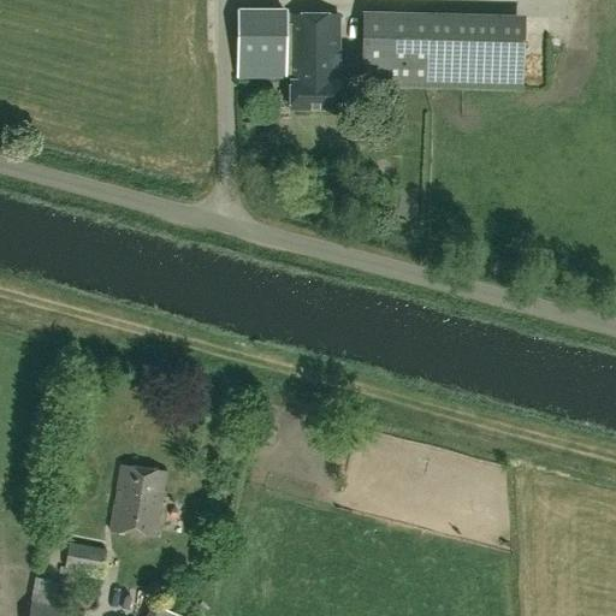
[(285,23),(285,15),(285,9),(236,9),(236,77),(290,77),(290,108),(338,108),(338,15),(290,15),(290,23),(285,23)]
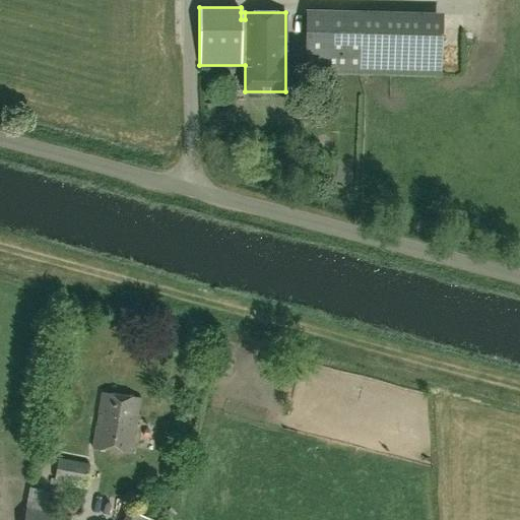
[(442,15),(307,11),(305,72),(440,75),(442,15)]
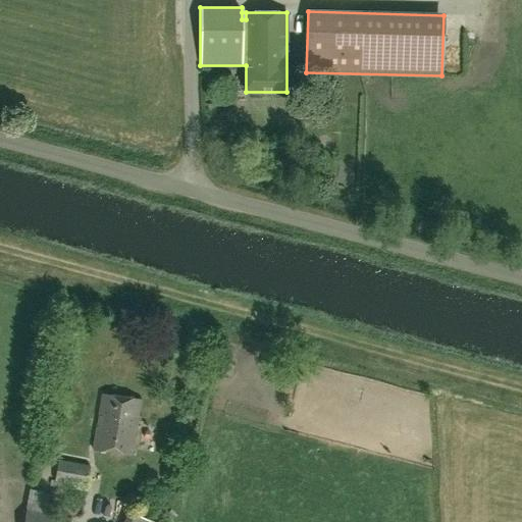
[(102,394),(93,450),(132,456),(141,401),(102,394)]
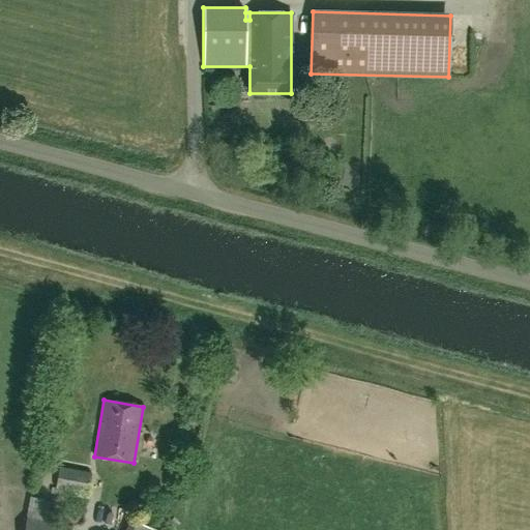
[(92,474),(59,468),(56,489),(88,494),(92,474)]
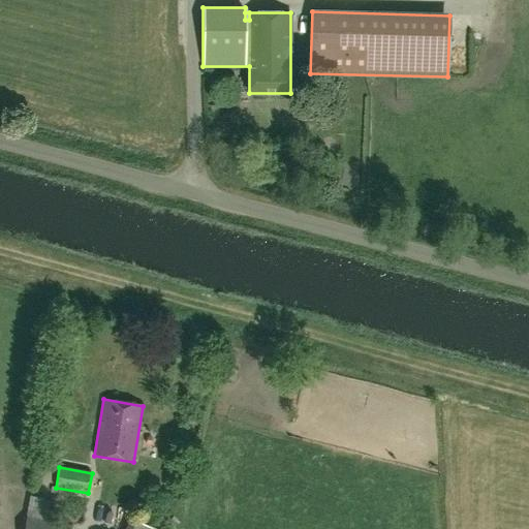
[(70,528),(71,526),(47,521),(51,501),(30,497),(24,528),(70,528)]
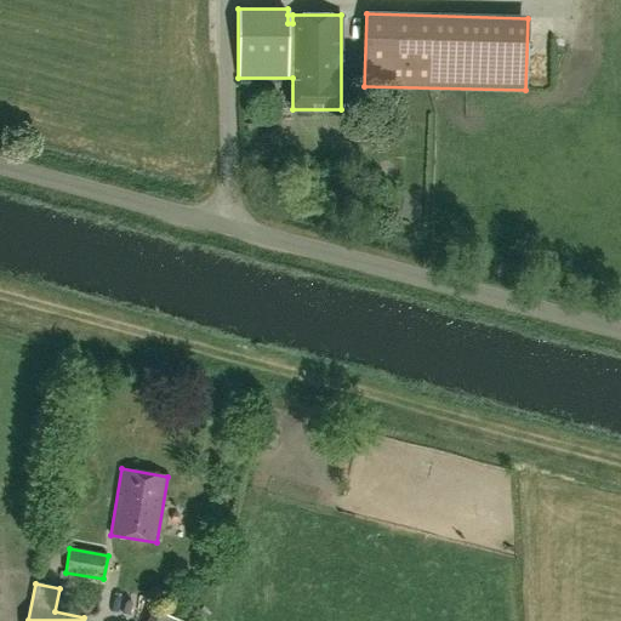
[(152,609),(146,620),(177,620),(178,620),(152,609)]
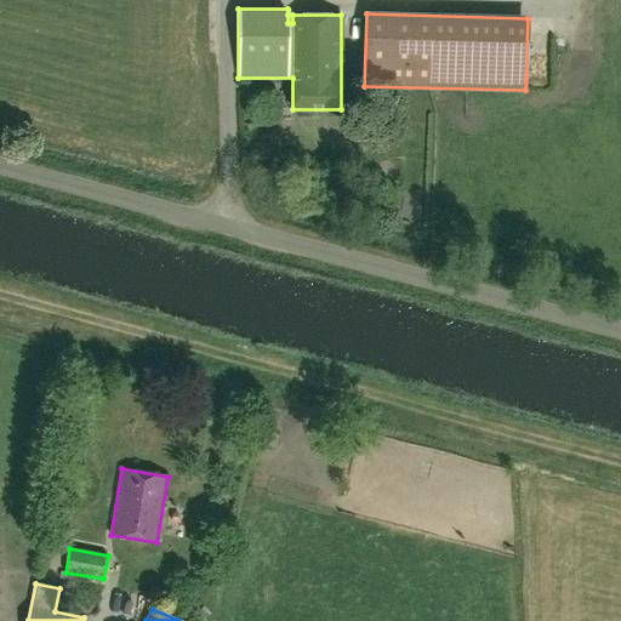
All buildings are outlined.
